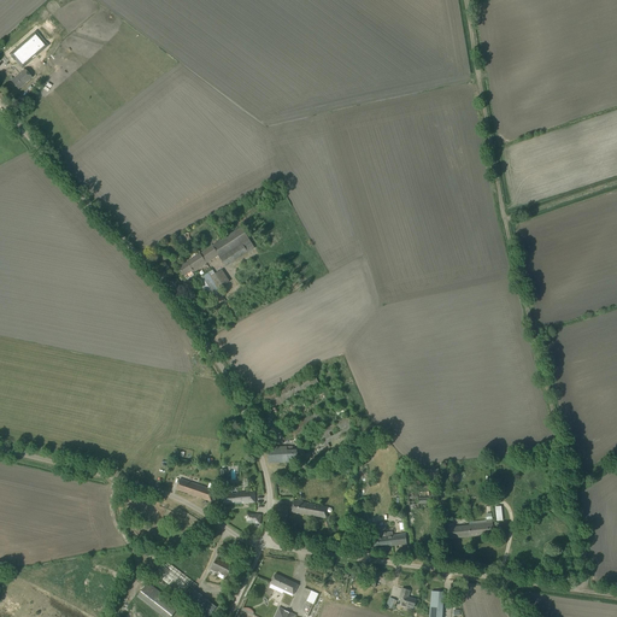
[(35,33),(10,54),(12,57),(11,57),(13,60),(15,59),(17,63),(23,57),(28,63),(47,46),(35,33)]
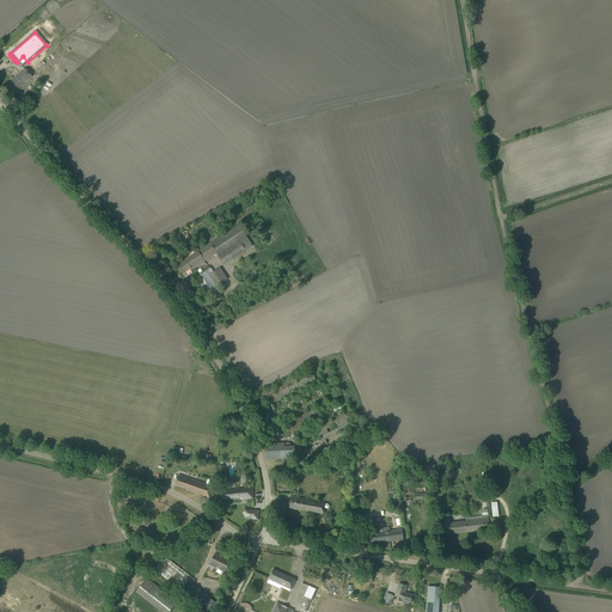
[(31,77),(24,69),(11,80),(18,89),(31,77)]
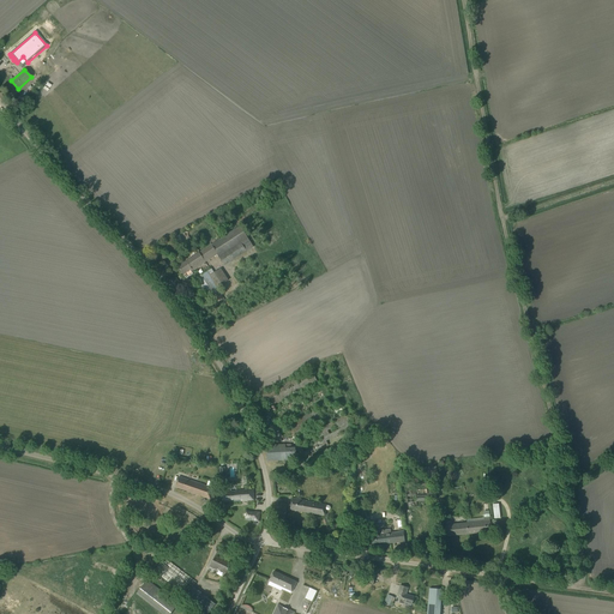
[(240,226),(236,228),(211,245),(179,266),(184,275),(191,270),(191,271),(212,258),(217,254),(224,265),(253,247),(240,226)]
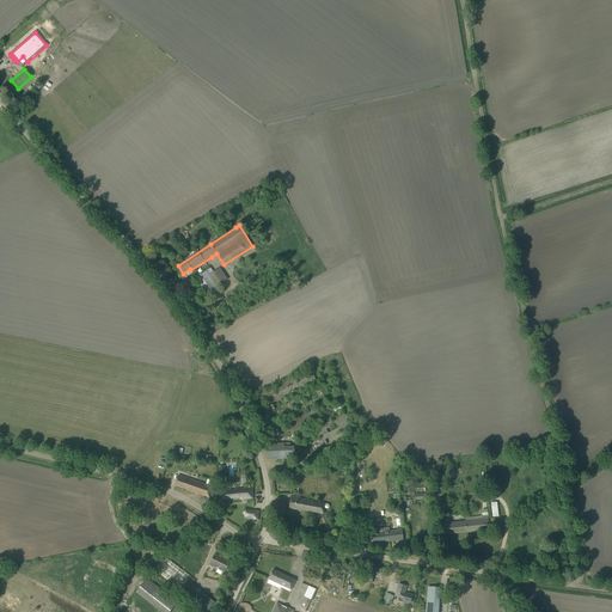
[(213,273),(210,268),(195,277),(208,298),(219,289),(218,287),(227,280),(220,268),(213,273)]
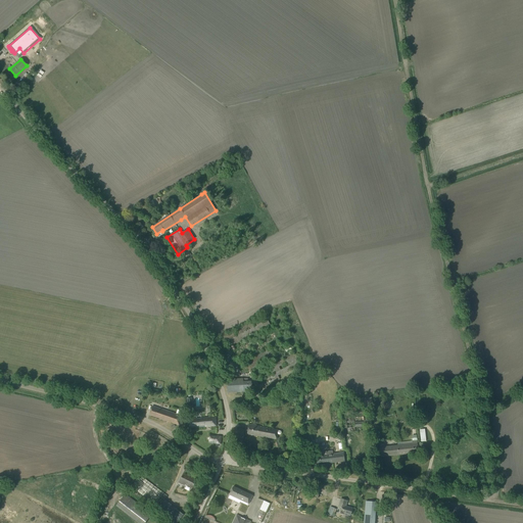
[(295,354),(257,373),(253,375),(260,389),(280,379),(277,375),(299,364),(295,354)]
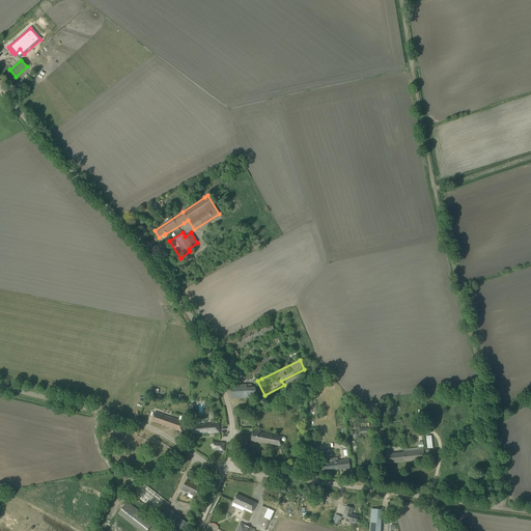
[(230,398),(256,397),(255,387),(247,387),(247,384),(230,385),(230,398)]
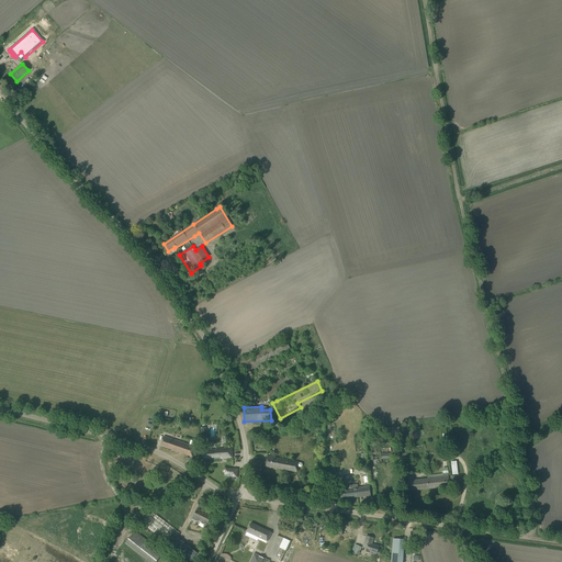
[(381,428),(393,438),(400,438),(397,427),(381,428)]
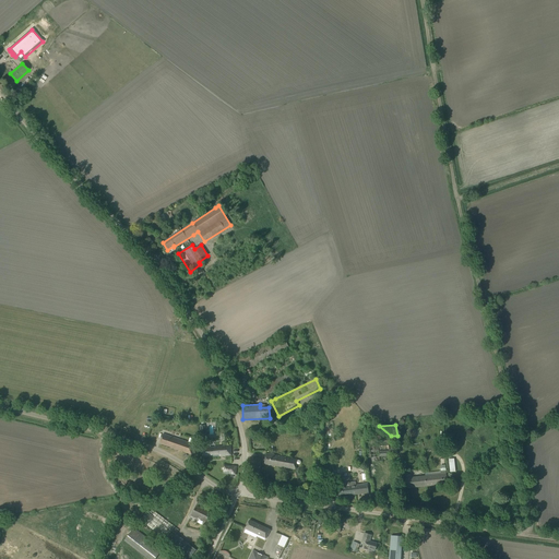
[(163,433),(162,438),(159,443),(192,454),(195,444),(163,433)]
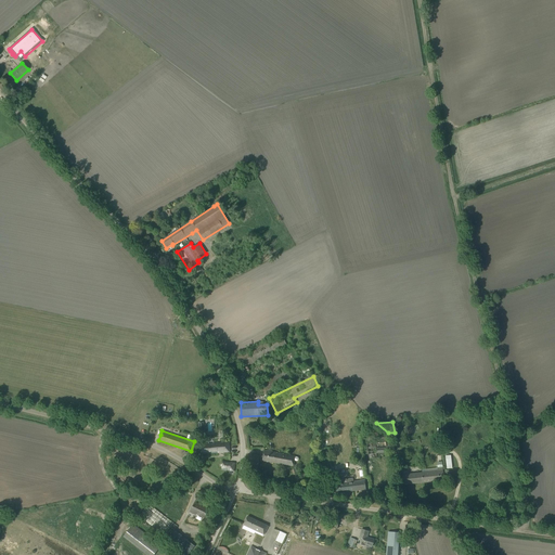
[(369,457),(387,456),(385,441),(366,443),(369,457)]
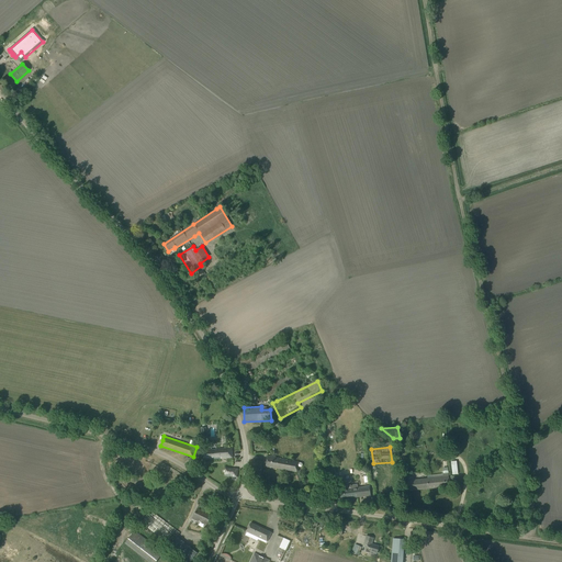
[(204,460),(233,458),(232,448),(203,450),(204,460)]
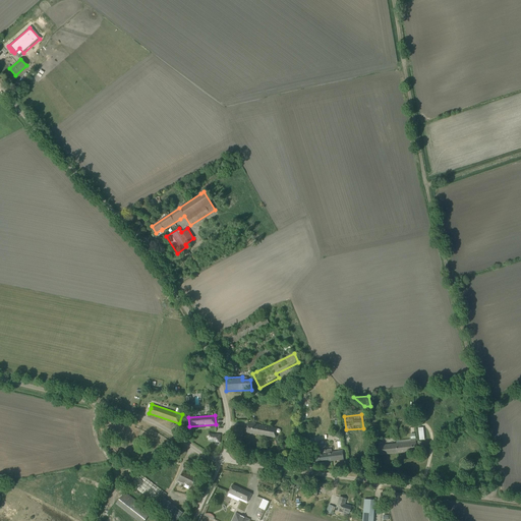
[(279,429),(277,428),(277,427),(253,423),(247,422),(246,432),(275,438),(276,432),(278,433),(279,433),(280,432),(280,431),(280,430),(280,429),(279,429)]
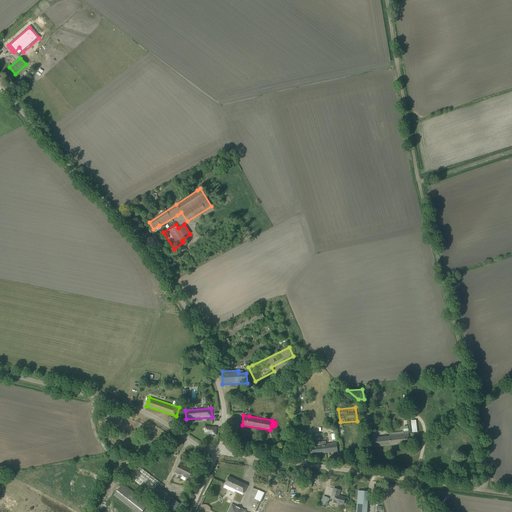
[(239,420),(231,419),(229,434),(237,436),(239,420)]
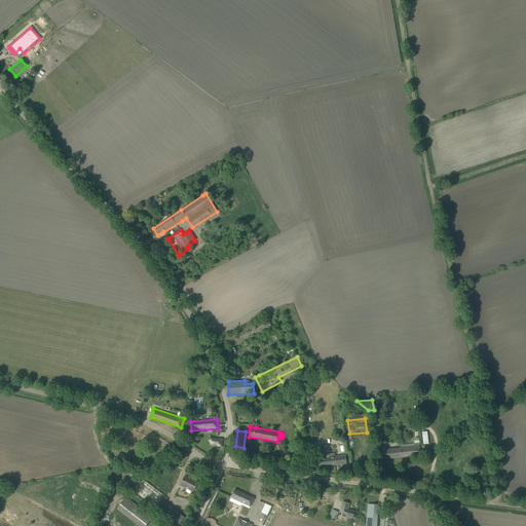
[(211,438),(211,445),(222,447),(222,439),(211,438)]
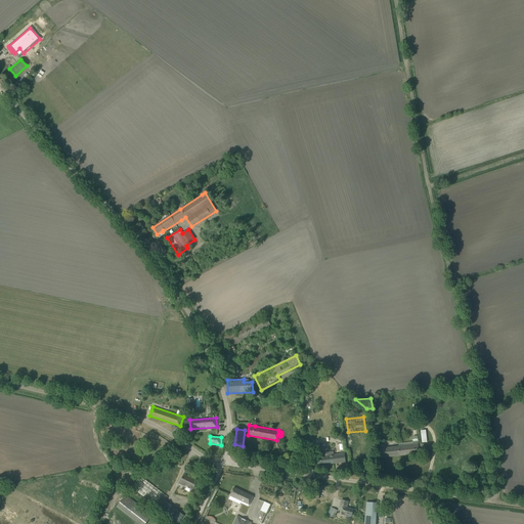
[(419,453),(418,441),(413,442),(413,444),(399,445),(400,455),(419,453)]
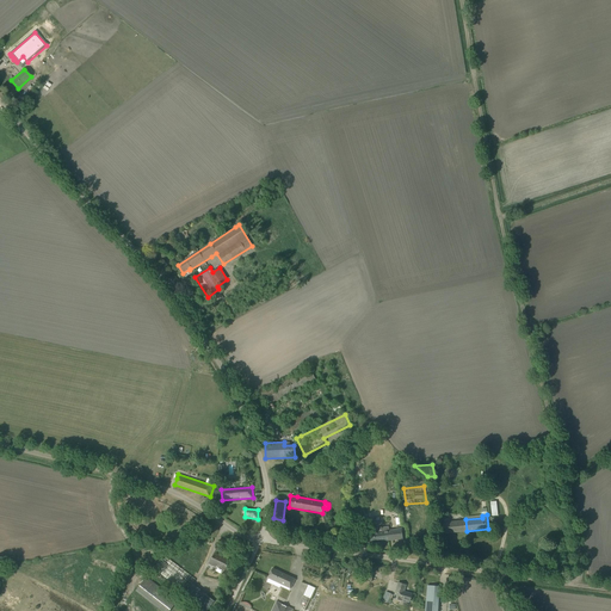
[(467,531),(466,519),(443,522),(444,534),(467,531)]
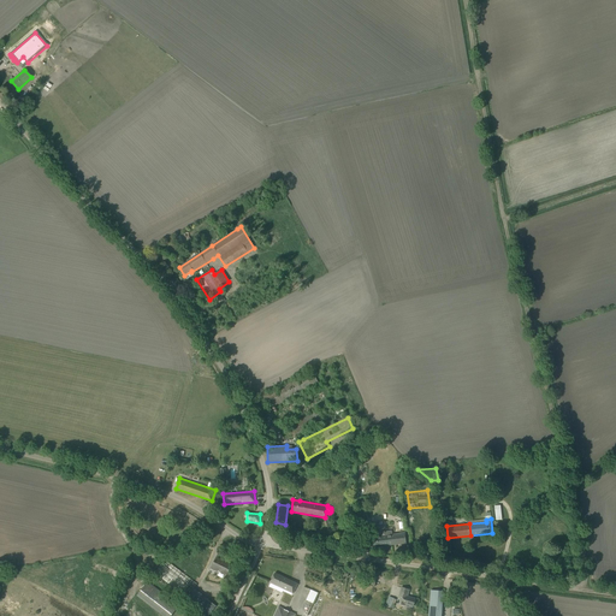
[(374,535),(371,537),(371,542),(372,548),(406,544),(406,538),(404,533),(391,534),(391,531),(386,531),(386,534),(383,535),(374,535)]
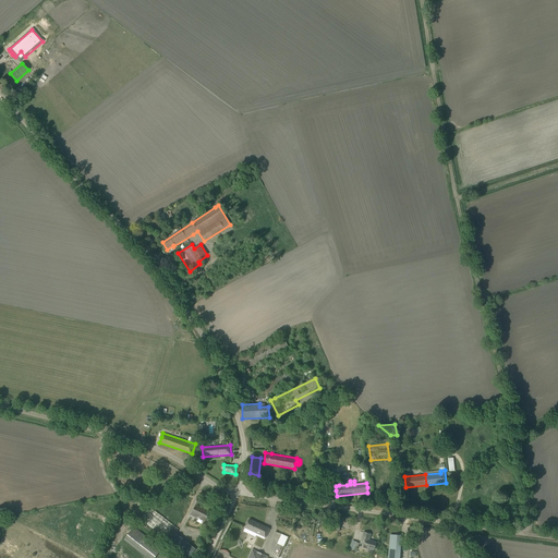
[(196,506),(193,510),(191,514),(196,517),(197,516),(205,520),(209,512),(196,506)]
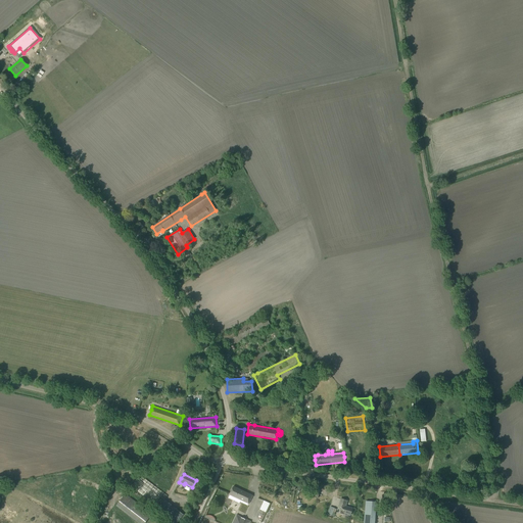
[(130,488),(159,512),(167,502),(164,500),(168,495),(141,475),(130,488)]
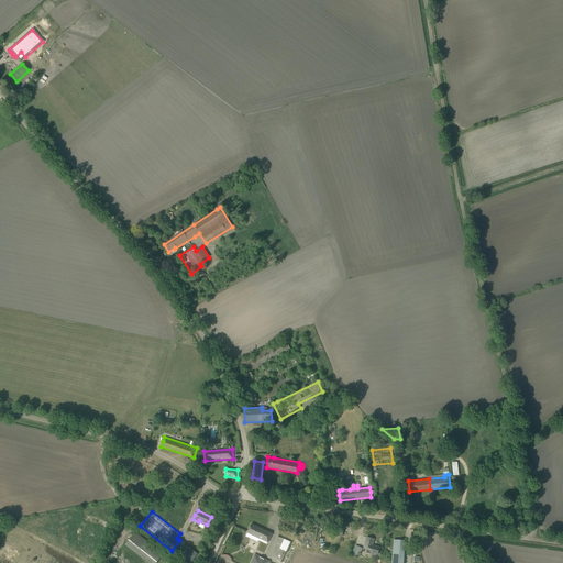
[(247,532),(252,534),(268,542),(272,533),(251,523),(247,532)]
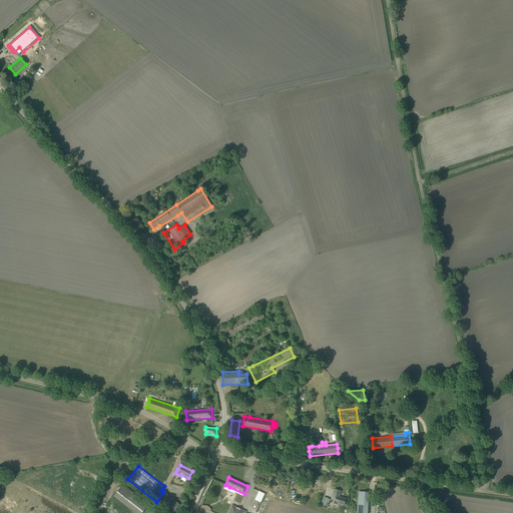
[(141,512),(148,505),(123,485),(114,495),(136,512),(141,512)]
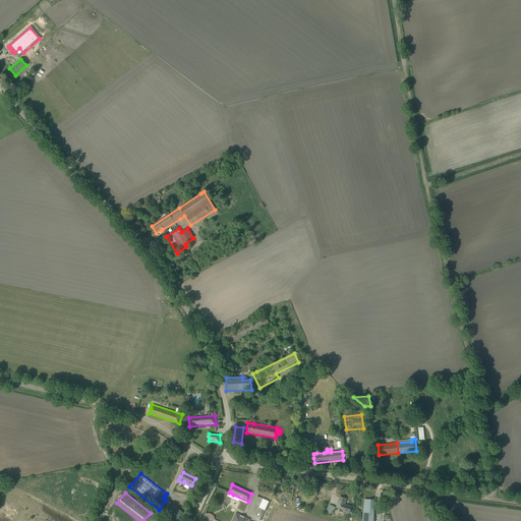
[(351,507),(344,505),(346,499),(340,497),(338,502),(337,505),(336,511),(342,513),(343,512),(349,514),(350,509),(351,507)]
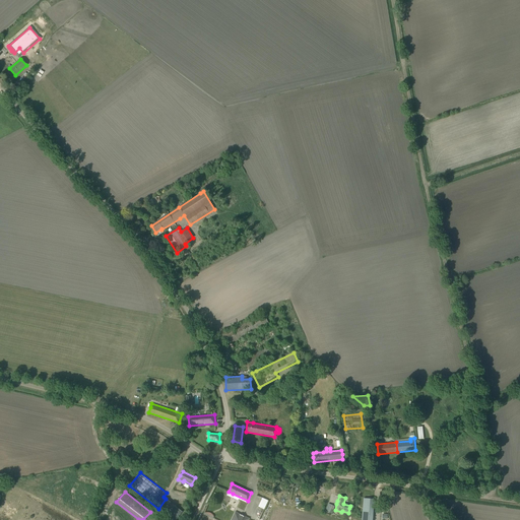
[(263,497),(259,507),(265,509),(269,500),(263,497)]
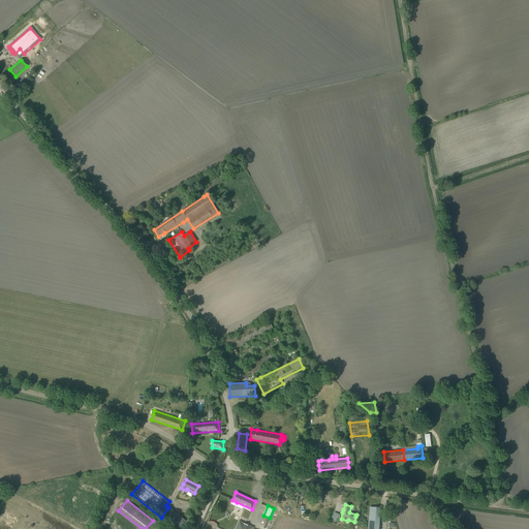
[(370,507),(369,523),(379,524),(380,508),(370,507)]
